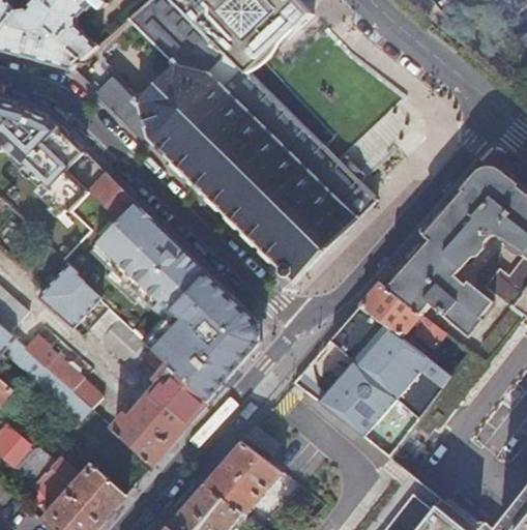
[(33,0),(25,8),(17,8),(7,0),(0,0),(0,49),(70,68),(95,47),(74,26),(74,18),(83,7),(86,8),(93,0),(33,0)]
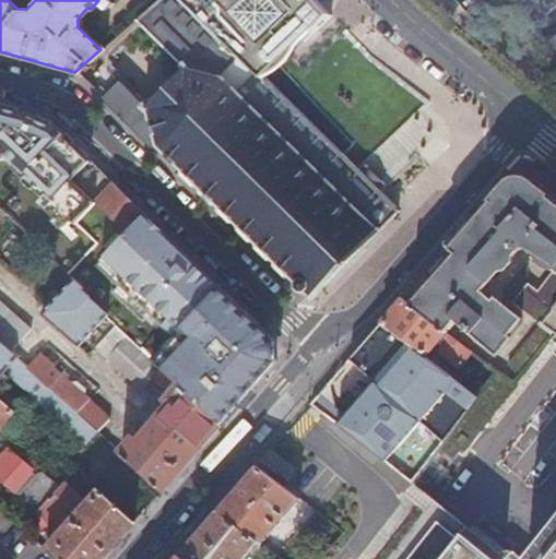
[(133,20),(140,14),(123,0),(113,0),(102,12),(121,31),(133,20)]
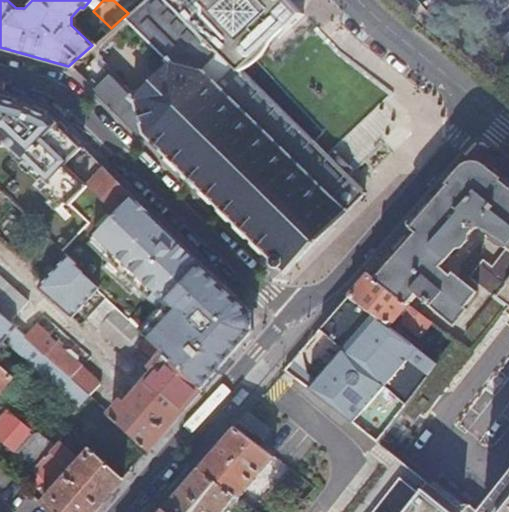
[(163,64),(196,68),(214,49),(211,45),(196,31),(164,0),(142,0),(135,7),(128,13),(122,18),(163,61),(162,63),(163,64)]
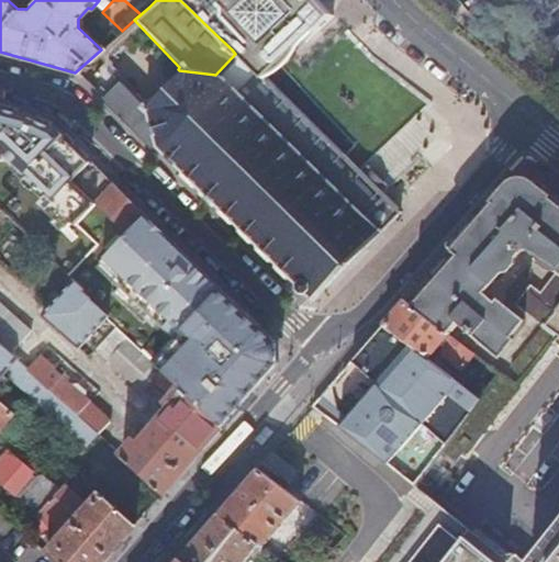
[(180,0),(215,34),(232,49),(235,54),(260,78),(266,70),(269,58),(269,54),(268,45),(267,40),(264,34),(258,29),(267,21),(275,12),(300,38),(327,13),(315,0),(180,0)]
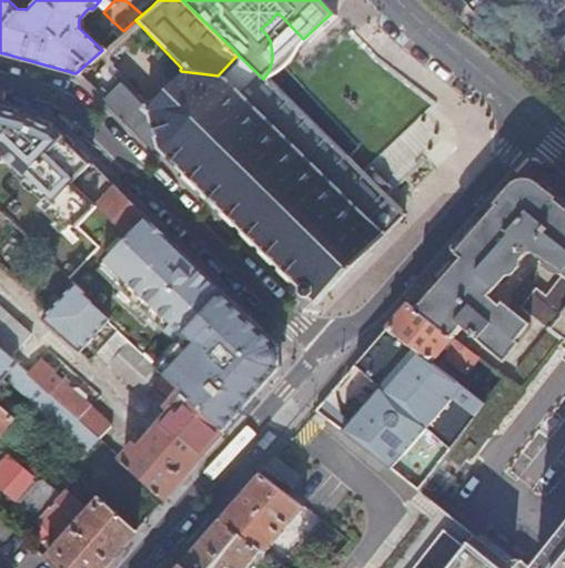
[(89,29),(107,46),(115,38),(97,20),(89,29)]
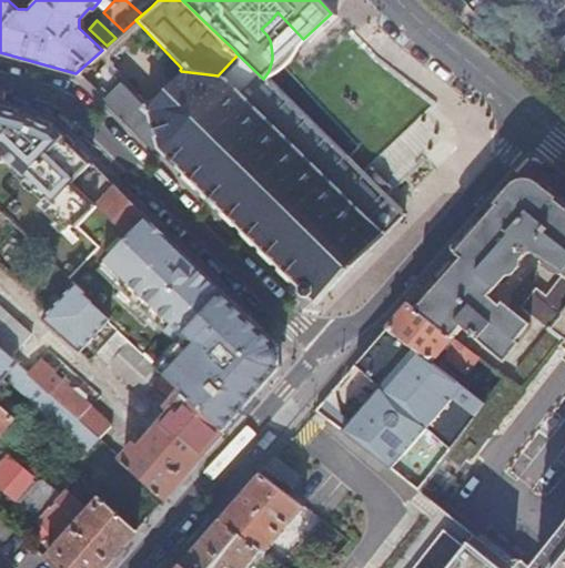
[(356,259),(377,236),(400,213),(395,210),(382,196),(370,184),(355,170),(344,159),(263,80),(260,82),(259,81),(258,82),(255,80),(252,83),(243,93),(244,94),(243,97),(244,98),(242,100),(228,85),(218,75),(181,71),(161,92),(147,107),(158,148),(180,168),(179,175),(192,189),(200,188),(199,195),(210,206),(218,205),(217,213),(229,225),(236,224),(235,232),(249,244),(255,243),(254,250),(268,263),(275,262),(274,270),(286,282),(294,281),(298,285),(296,292),(300,295),(308,295),(314,301),(315,301),(356,259)]
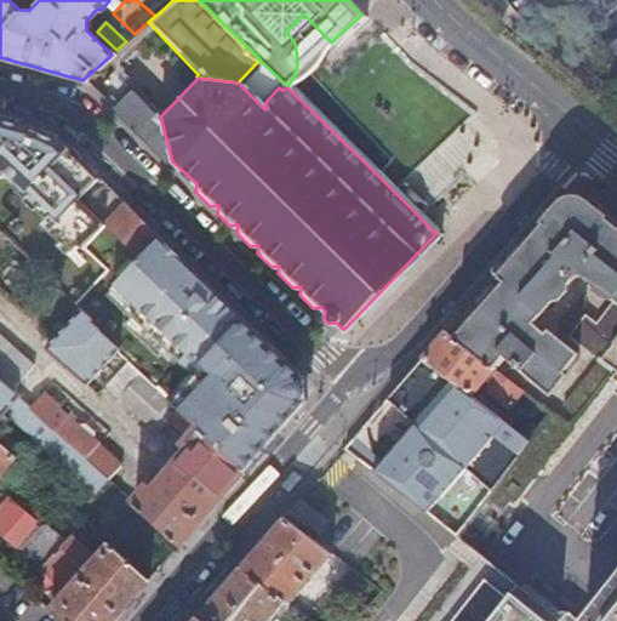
[(172,161),(160,117),(158,114),(154,117),(142,103),(126,89),(109,107),(164,160),(172,161)]
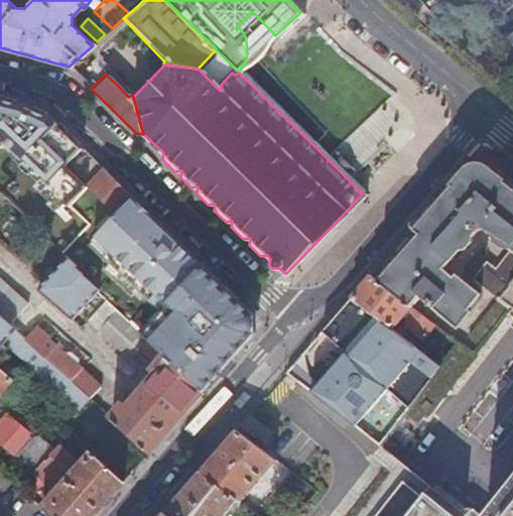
[(0,129),(23,106),(0,99),(0,129)]
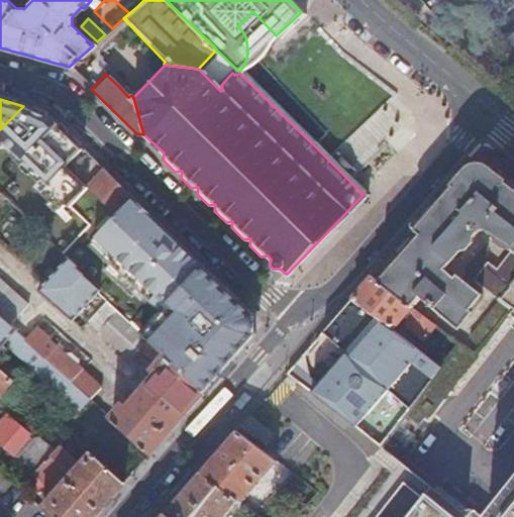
[(64,166),(80,147),(61,129),(48,117),(31,135),(64,166)]
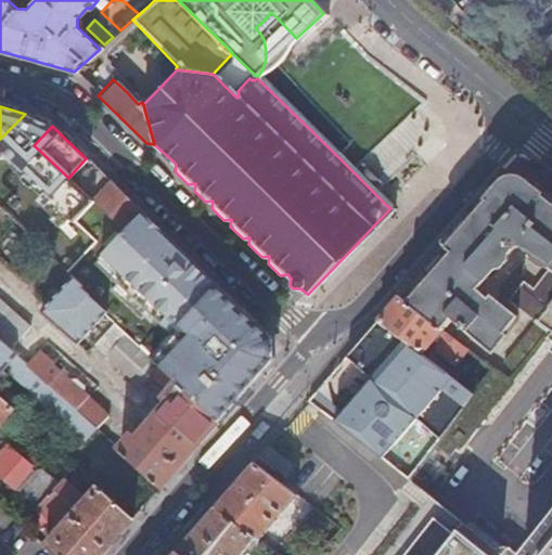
[(68,178),(34,145),(13,167),(52,204),(72,181),(68,178)]
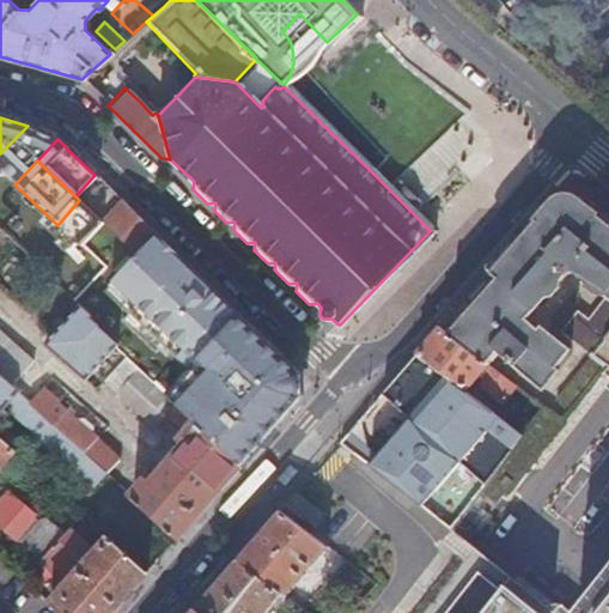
[(135,253),(153,234),(140,222),(95,175),(75,196),(79,200),(101,220),(116,236),(122,241),(135,253)]
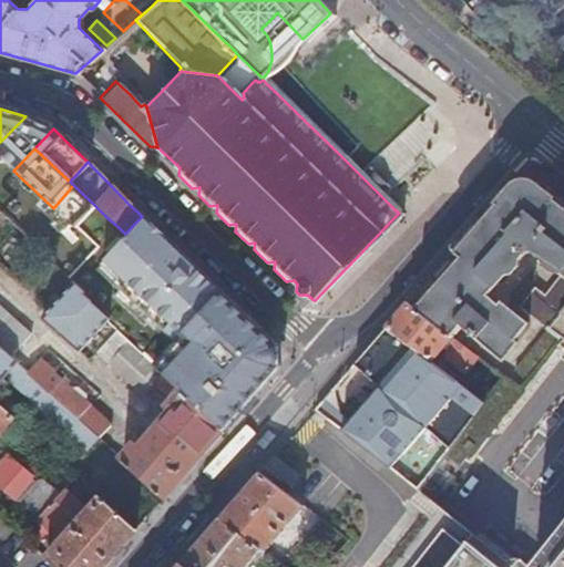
[(376,178),(369,184),(381,196),(388,191),(382,185),(376,178)]
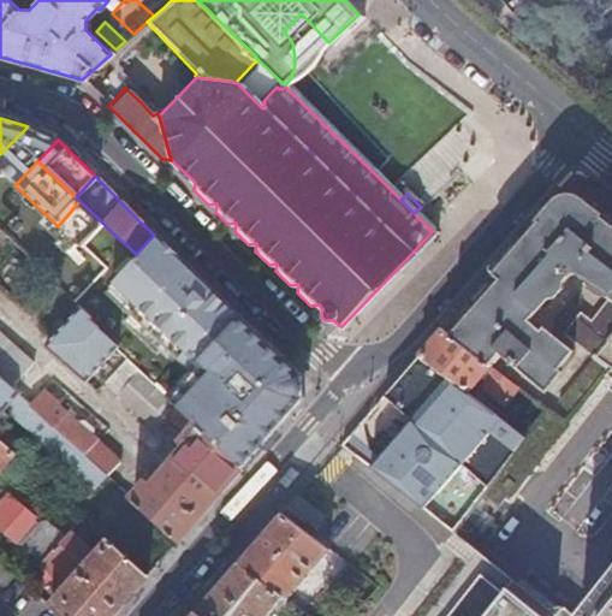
[(440,330),(489,367),(500,355),(544,389),(572,354),(529,321),(550,298),(554,297),(563,288),(563,282),(569,274),(569,270),(576,268),(576,273),(584,280),(586,283),(588,286),(590,290),(594,294),(598,295),(601,297),(606,298),(588,320),(578,313),(563,333),(593,355),(608,336),(611,330),(611,225),(602,218),(580,201),(551,203),(528,229),(440,330)]
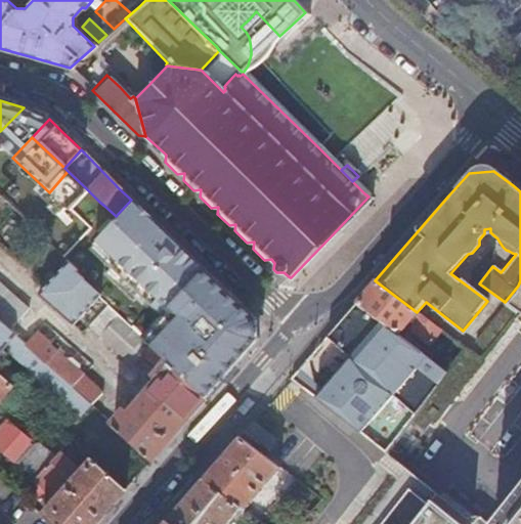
[(0,195),(14,209),(25,199),(0,175),(0,195)]
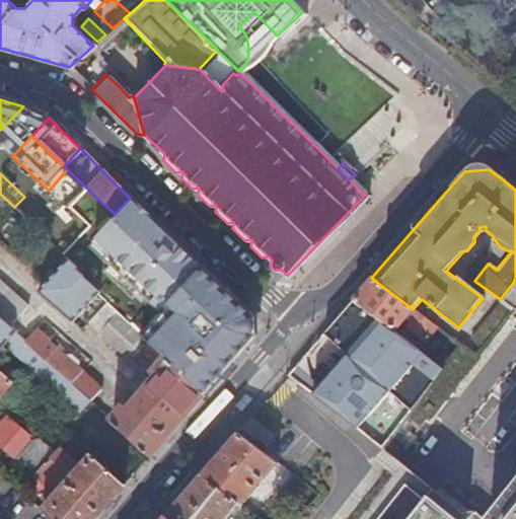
[(99,209),(103,204),(98,200),(94,204),(99,209)]
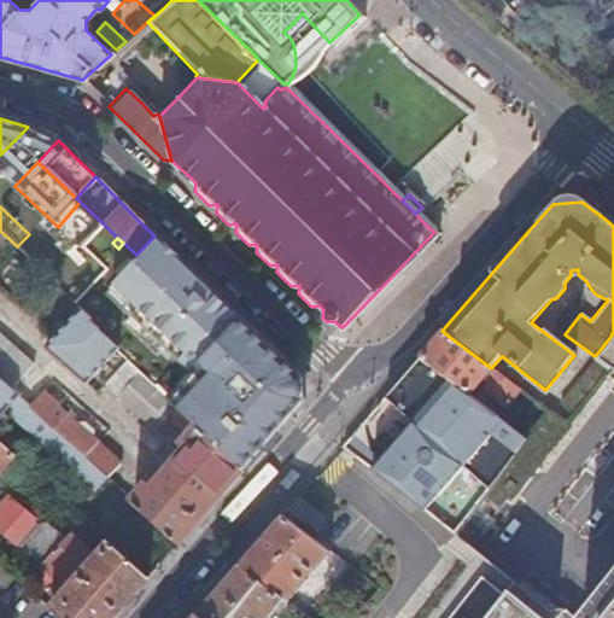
[(70,299),(100,267),(101,267),(79,245),(47,278),(70,299)]
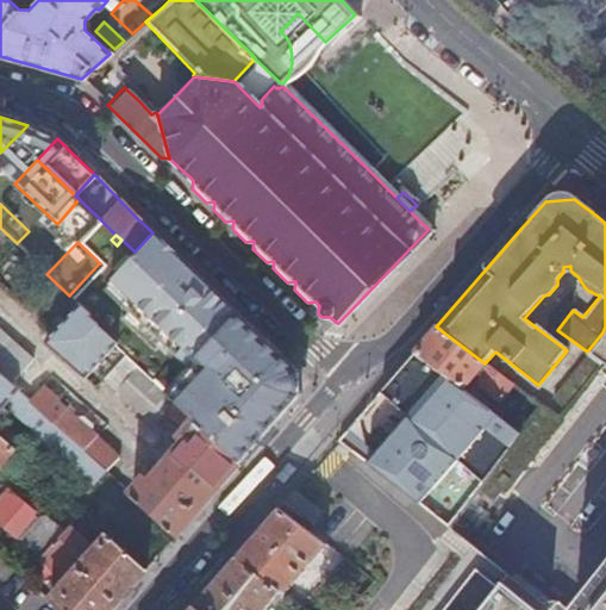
[(112,343),(112,342),(82,313),(85,310),(80,305),(75,302),(61,318),(57,315),(50,321),(55,324),(41,340),(80,375),(99,356),(110,366),(101,375),(151,422),(162,411),(175,423),(186,412),(112,343)]
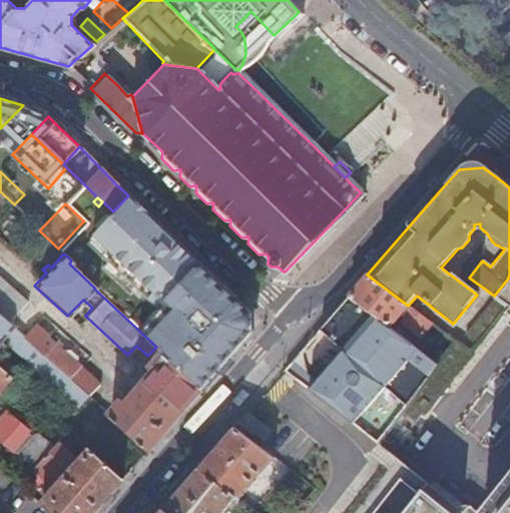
[(362,280),(349,296),(388,326),(396,317),(402,317),(401,323),(419,337),(430,323),(408,306),(367,275),(362,280)]
